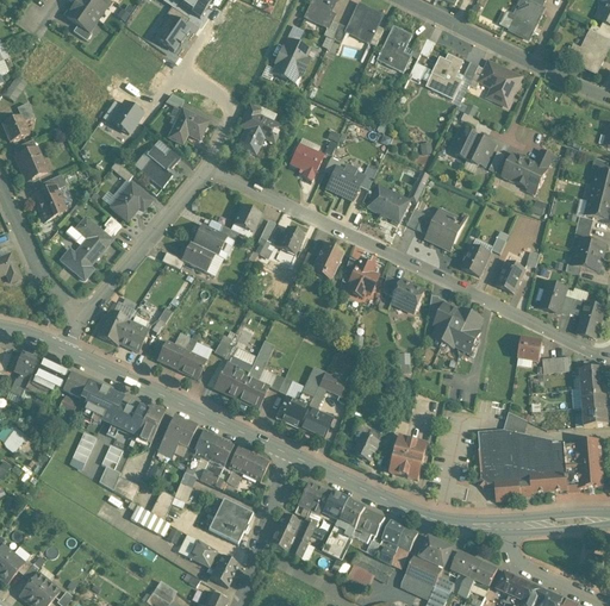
[(76,0),(75,2),(97,18),(105,6),(105,5),(98,0),(76,0)]
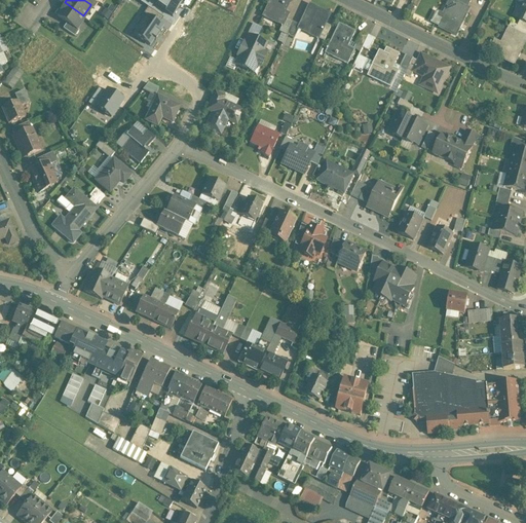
[(269,0),(263,14),(283,24),(286,17),(289,12),(285,10),(289,0),(269,0)]
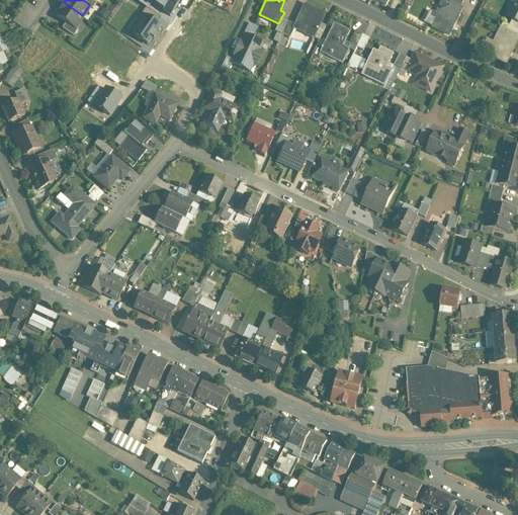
[(445,0),(438,14),(430,10),(426,19),(434,23),(433,25),(449,33),(462,6),(460,5),(450,0),(445,0)]
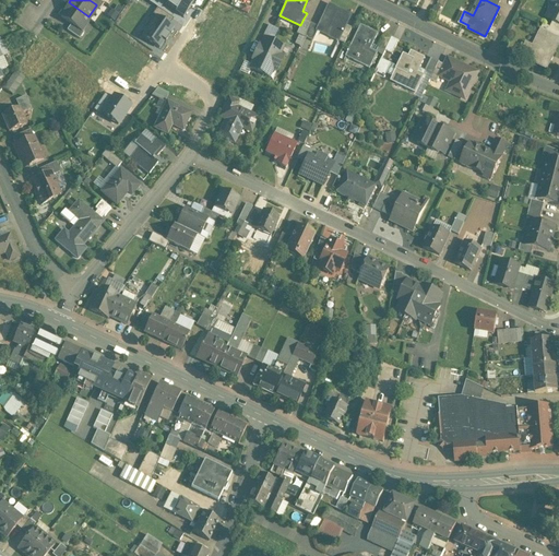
[(558,0),(549,18),(552,19),(558,22),(558,0)]
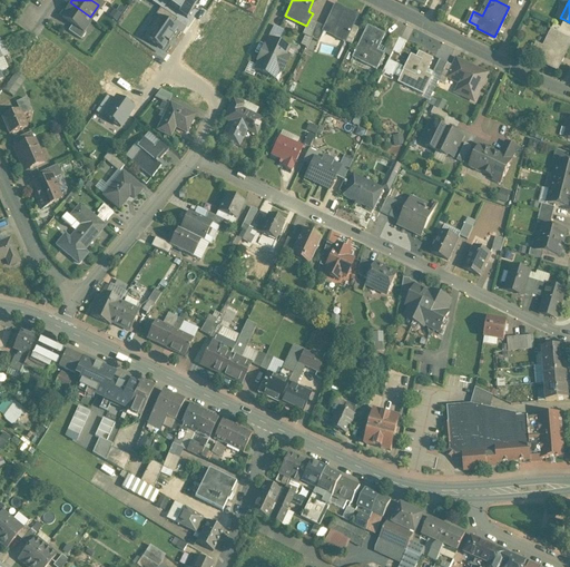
[(119,1),(110,13),(116,18),(125,6),(119,1)]
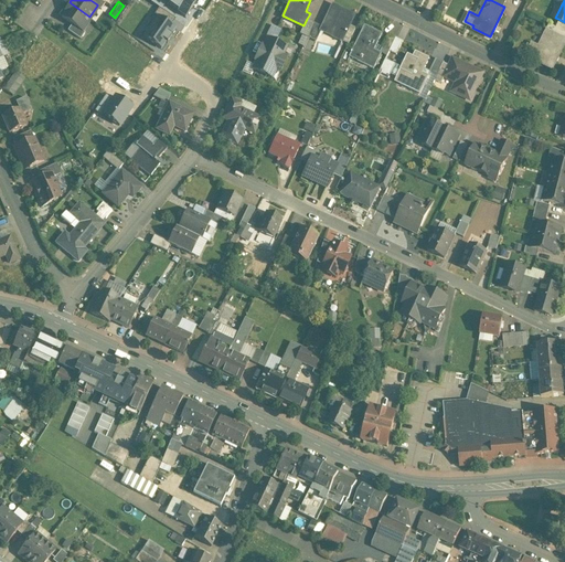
[(89,17),(70,2),(61,14),(72,22),(81,29),(82,28),(89,17)]
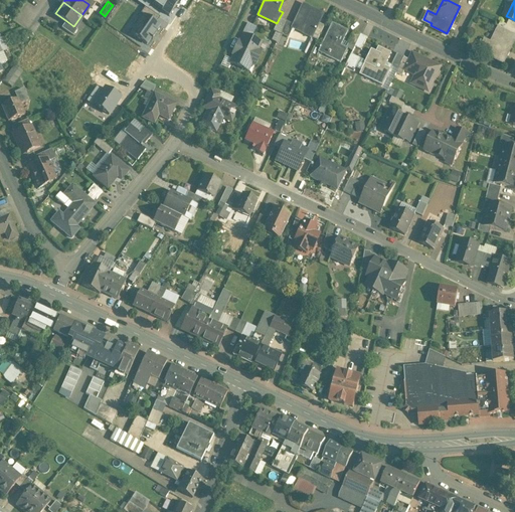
[(324,12),(303,2),(294,21),(306,27),(303,31),(312,36),(319,22),(324,12)]
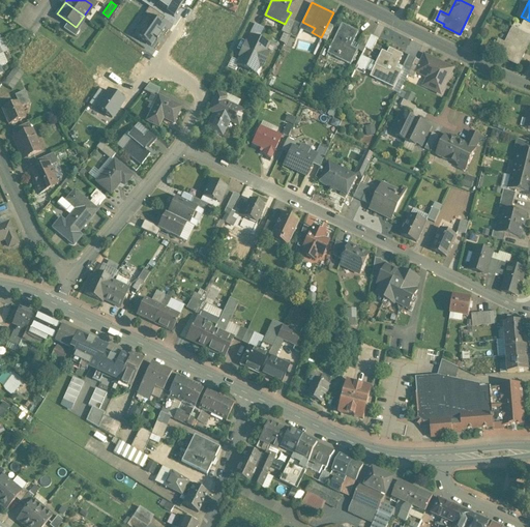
[(294,21),(288,18),(285,24),(282,30),(288,33),(294,21)]
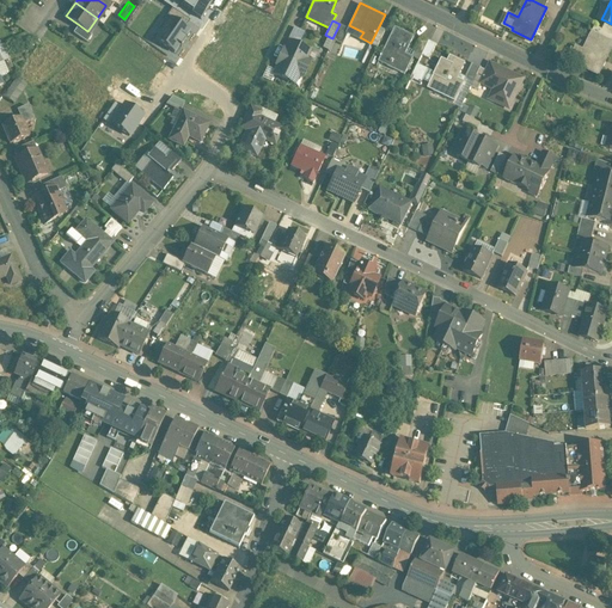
[(87,31),(78,24),(73,31),(87,41),(92,34),(89,30),(87,31)]
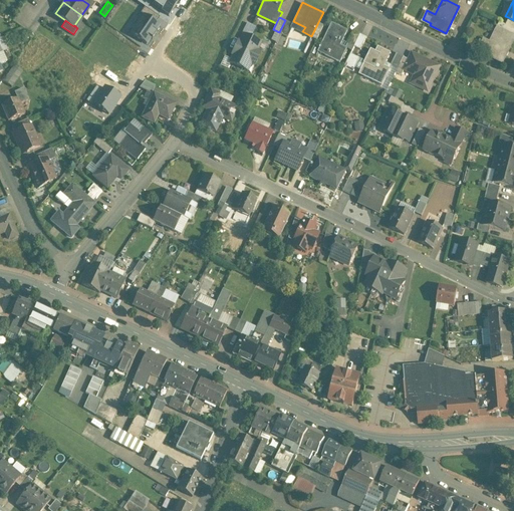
[(293,23),(285,20),(279,32),(287,36),(293,23)]
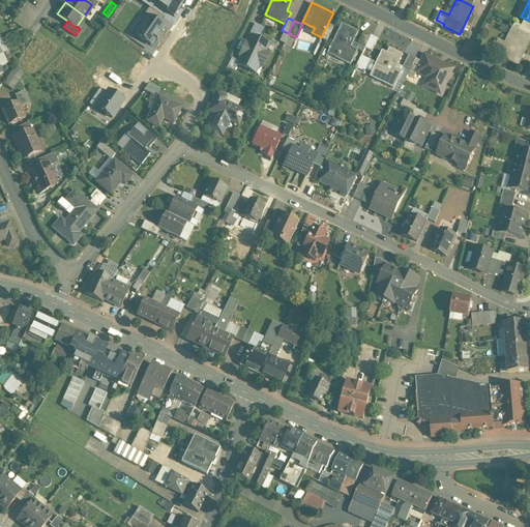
[(529,27),(522,24),(514,21),(511,26),(514,28),(514,27),(529,34),(529,27)]
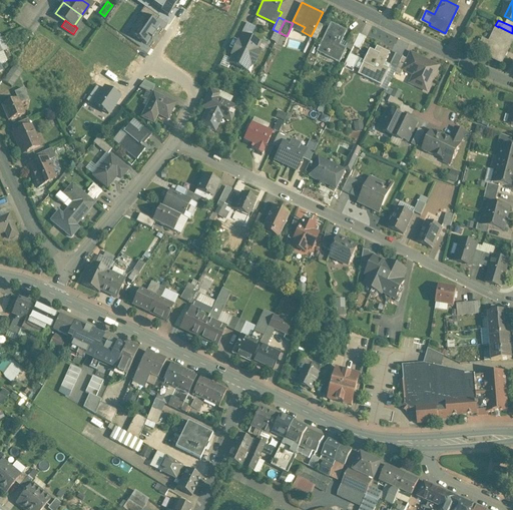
[(251,23),(246,21),(242,30),(247,32),(251,23)]
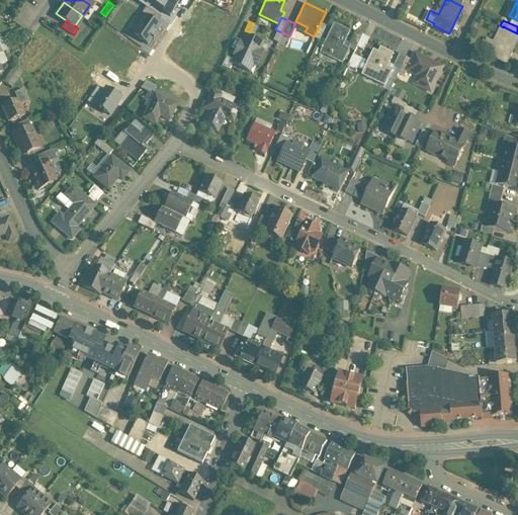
[(350,28),(335,21),(323,47),(345,58),(350,47),(343,44),(350,28)]
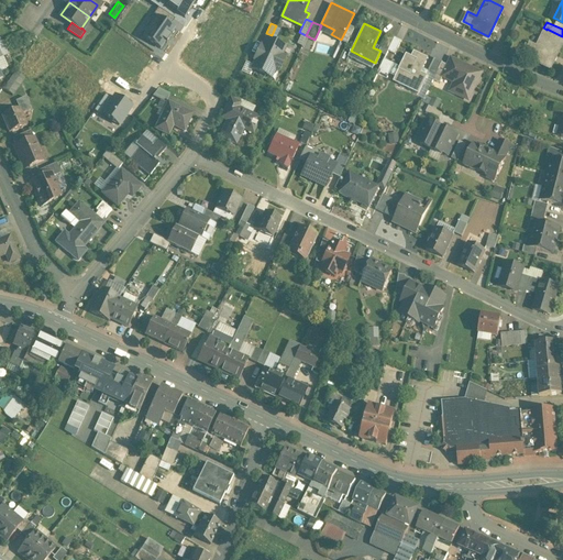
[(349,24),(341,40),(348,42),(354,26),(349,24)]
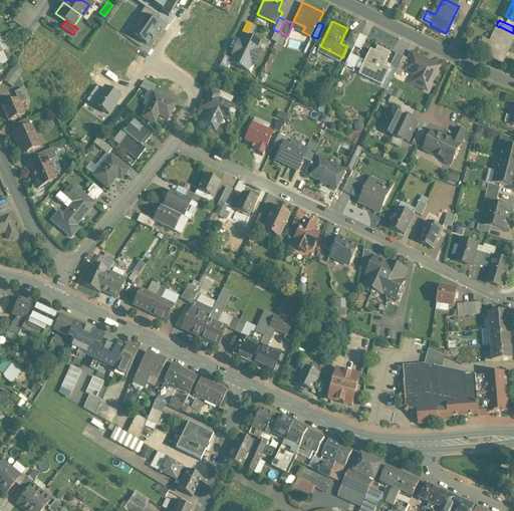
[(513,33),(499,26),(499,27),(492,42),(484,38),(480,47),(487,51),(487,53),(503,60),(513,37),(513,33)]
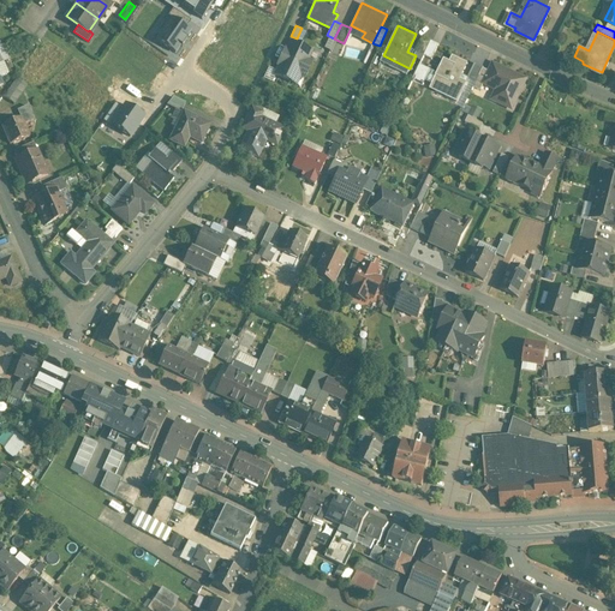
[(431,39),(423,35),(417,49),(424,54),(431,39)]
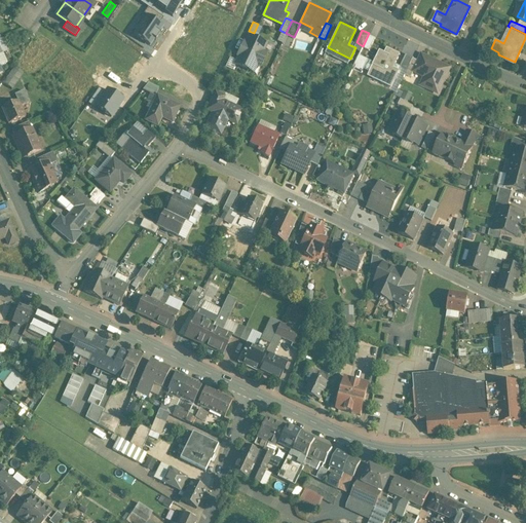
[(369,33),(363,46),(369,49),(375,36),(369,33)]
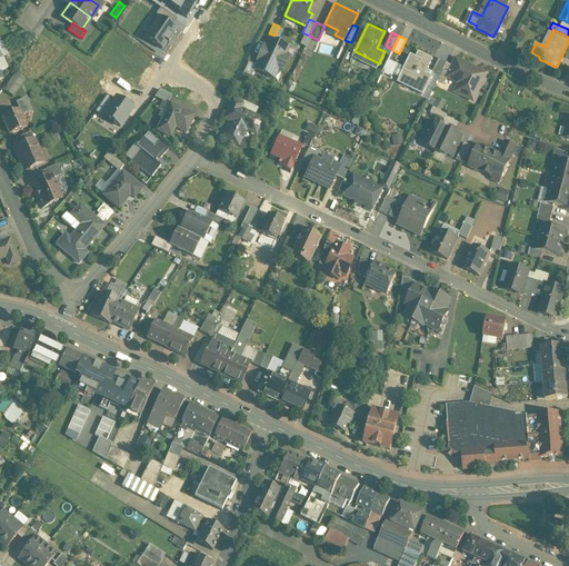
[(288,46),(269,37),(266,45),(263,43),(257,59),(258,60),(255,68),(273,77),(277,69),(281,71),(288,55),(285,53),(288,46)]
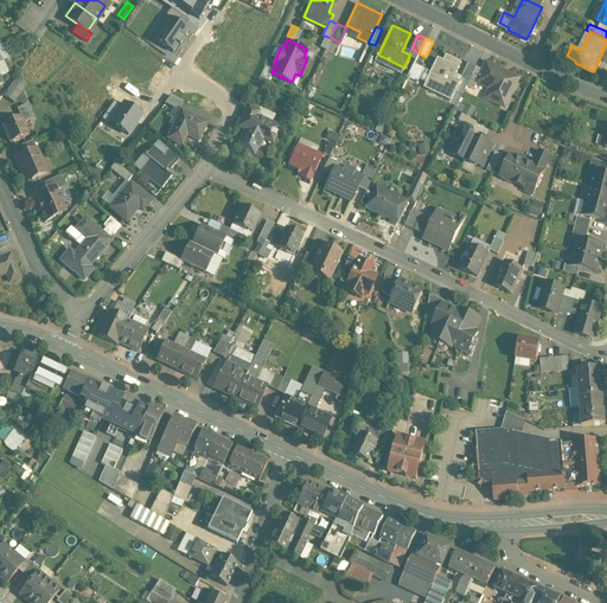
[(39,43),(18,75),(26,81),(48,50),(39,43)]
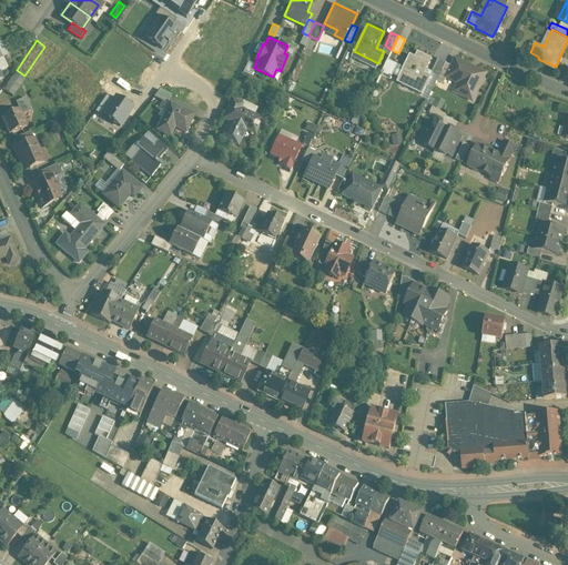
[(418,50),(415,56),(409,52),(403,69),(408,71),(403,82),(423,92),(432,73),(425,71),(432,57),(418,50)]
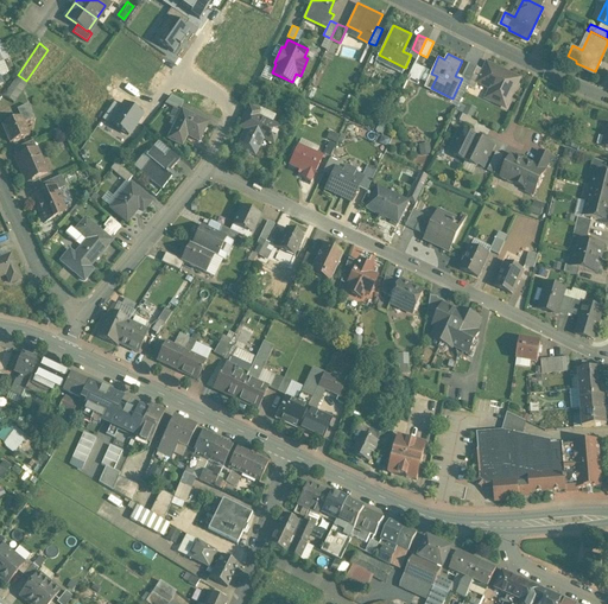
[(477,64),(469,61),(463,75),(472,78),(477,65),(477,64)]
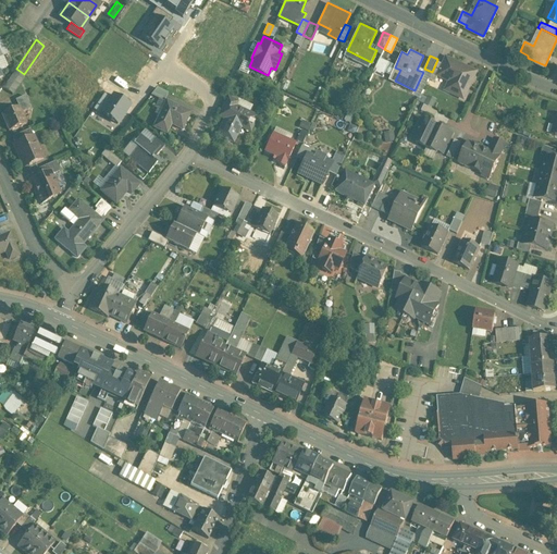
[(477,70),(446,56),(443,63),(438,74),(452,79),(453,85),(450,90),(463,97),(477,70)]
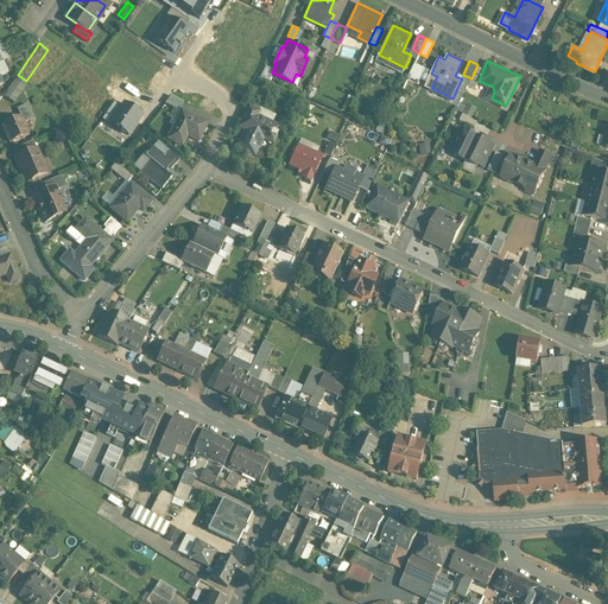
[(425,67),(416,62),(407,77),(418,82),(425,67)]
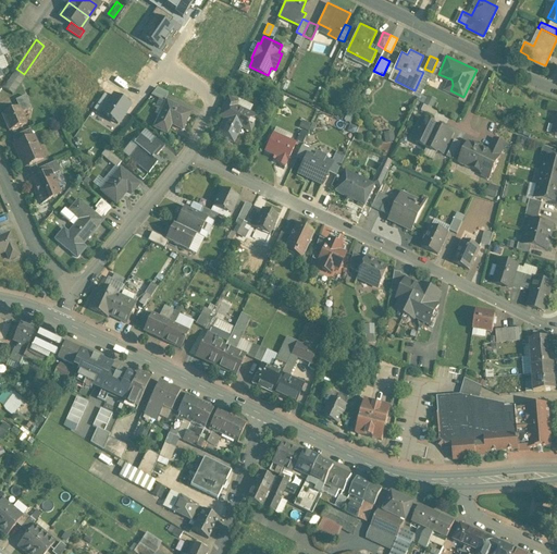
[(249,62),(244,59),(239,69),(245,72),(249,62)]
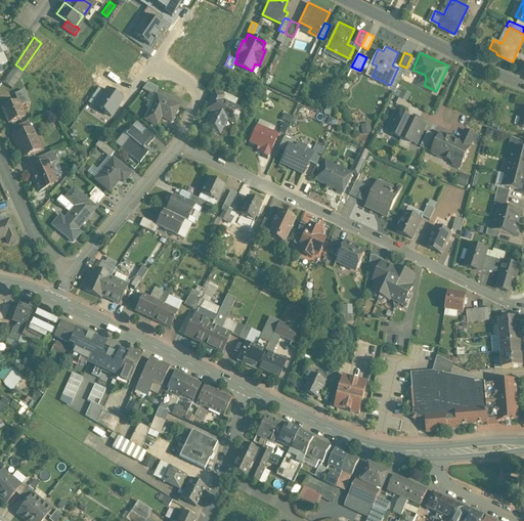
[(417,59),(411,56),(406,68),(403,73),(409,76),(412,70),(417,59)]
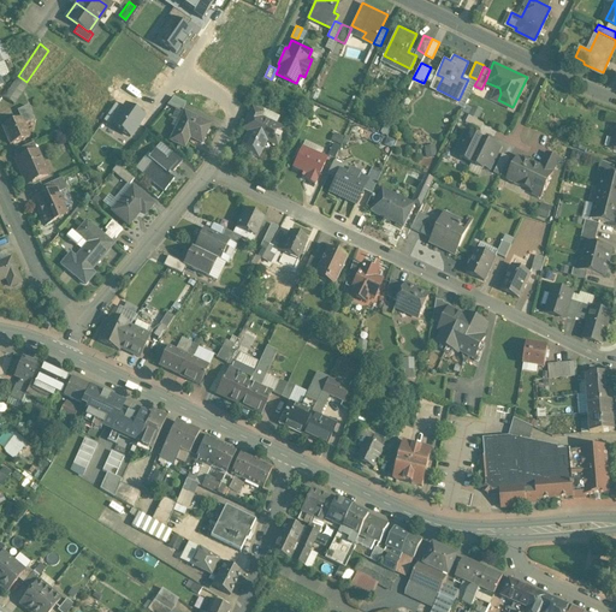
[(18,76),(5,95),(13,101),(28,82),(27,82),(18,76)]
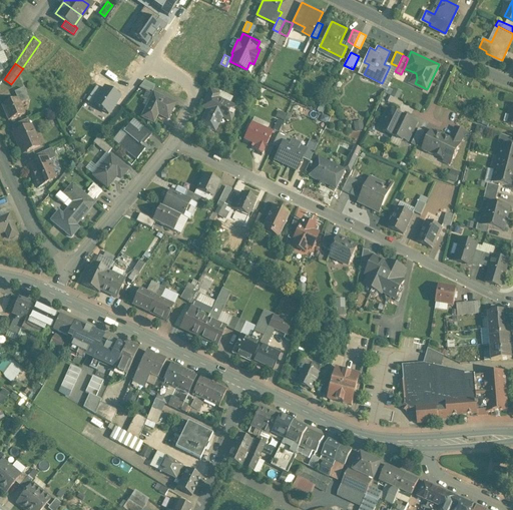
[(154,84),(144,79),(140,84),(151,90),(154,84)]
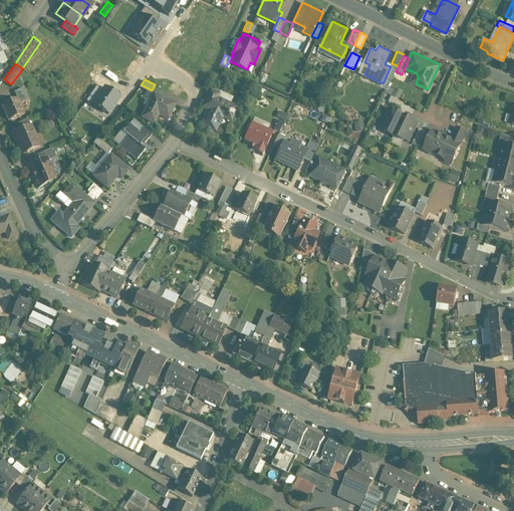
[(23,86),(14,90),(17,96),(18,96),(20,101),(28,98),(23,86)]
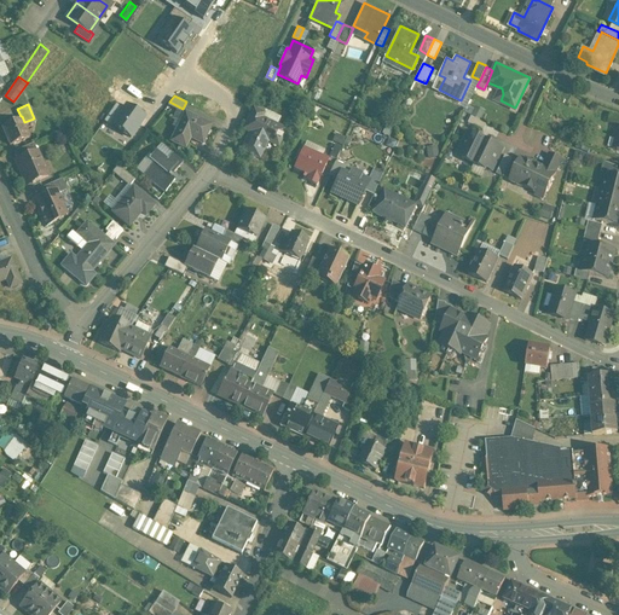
[(264,111),(254,108),(246,123),(253,126),(242,148),(259,156),(270,135),(279,140),(285,128),(261,116),(264,111)]
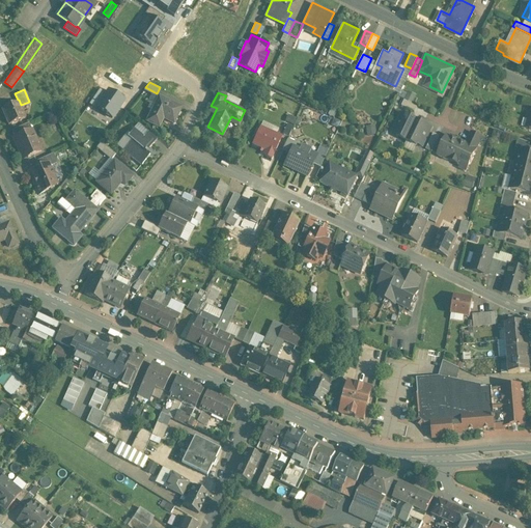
[(182,106),(159,95),(147,119),(159,126),(163,116),(173,121),(182,106)]
